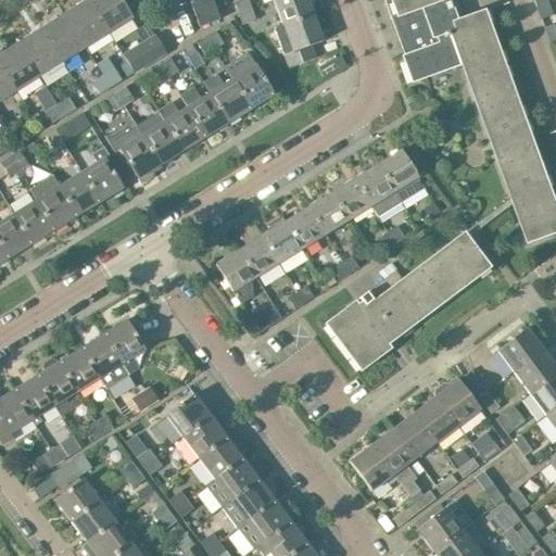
[(85,48),(108,34),(86,0),(64,14),(85,48)]
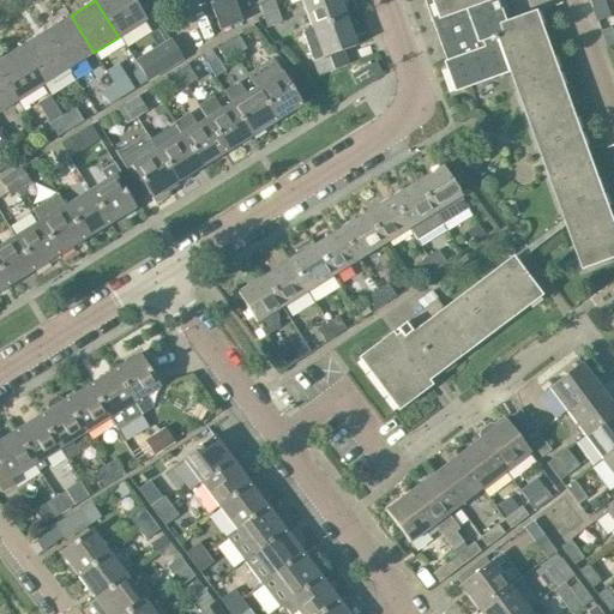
[(95,0),(119,37),(145,20),(132,0),(95,0)]
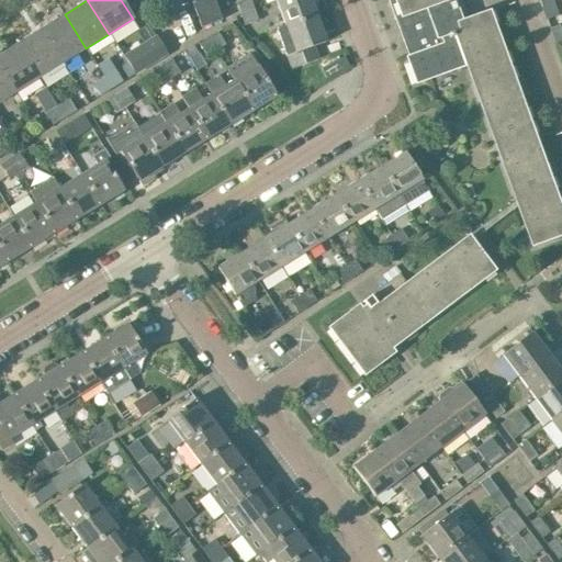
[(213,0),(199,0),(191,3),(201,27),(221,21),(213,0)]
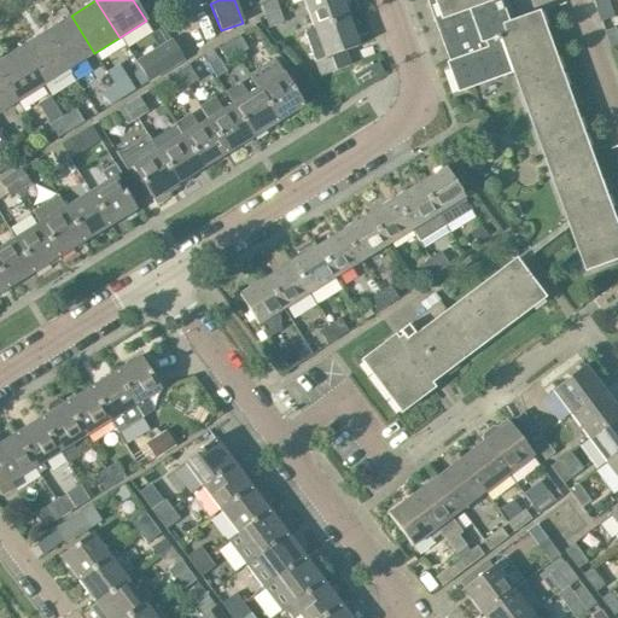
[(264,17),(280,12),(275,0),(272,0),(261,5),(264,17)]
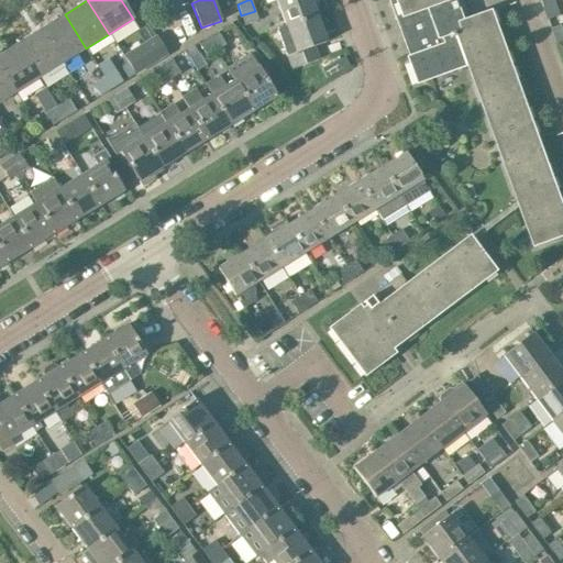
[(310,0),(283,0),(277,2),(286,29),(317,17),(310,0)]
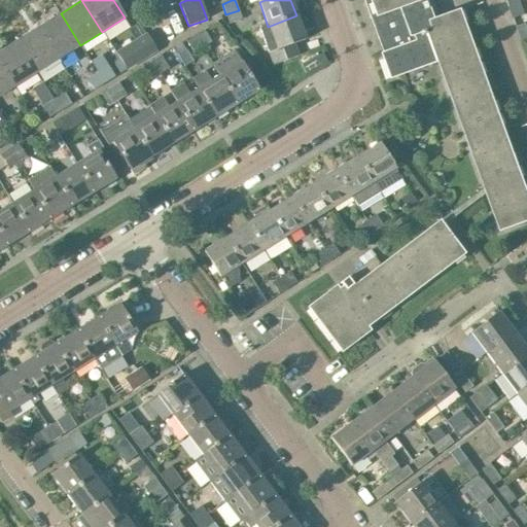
[(362,0),(382,53),(380,54),(389,79),(442,60),(502,230),(526,220),(526,198),(459,9),(438,16),(432,0),(362,0)]
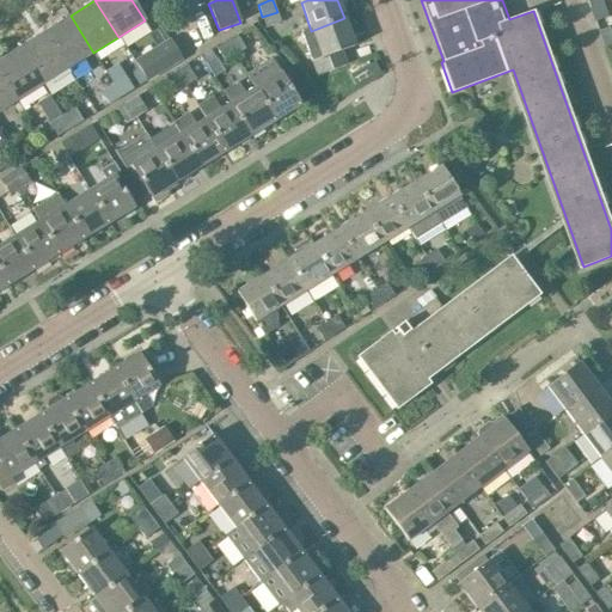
[(600,0),(587,0),(595,22),(607,18),(600,0)]
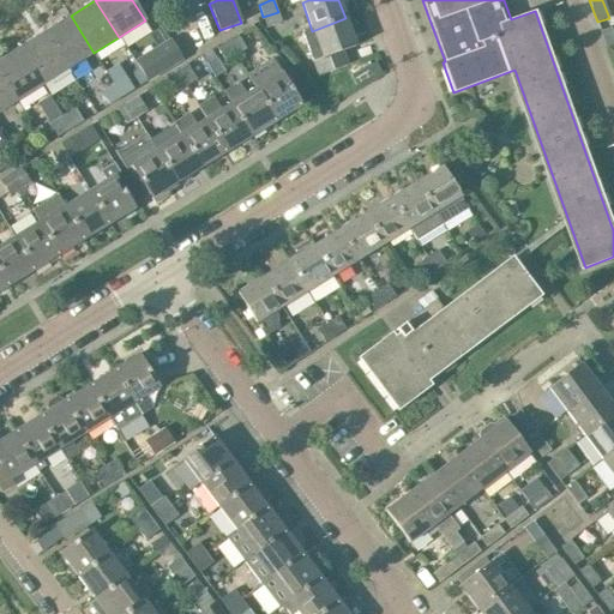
[(282,23),(278,12),(263,17),(268,28),(282,23)]
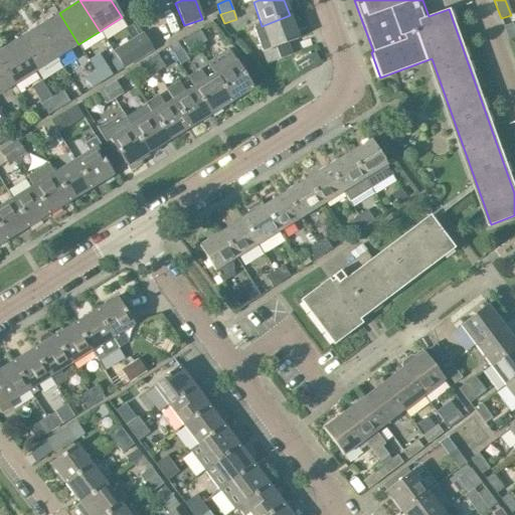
[(57,57),(78,44),(59,13),(37,27),(57,57)]
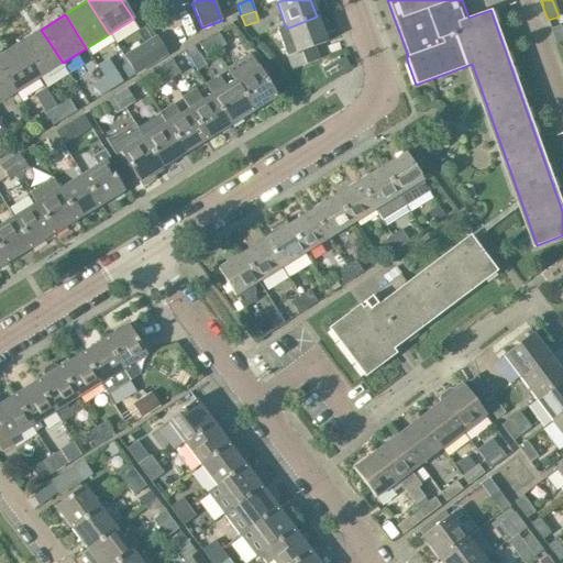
[(286,29),(277,32),(287,57),(291,70),(319,61),(313,47),(327,43),(317,17),(286,29)]
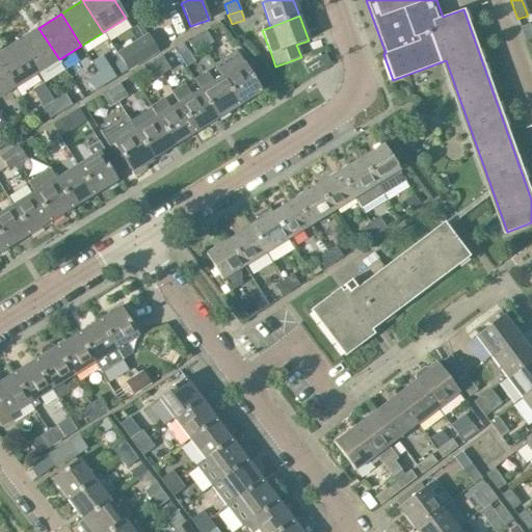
[(520,27),(525,41),(531,38),(527,24),(520,27)]
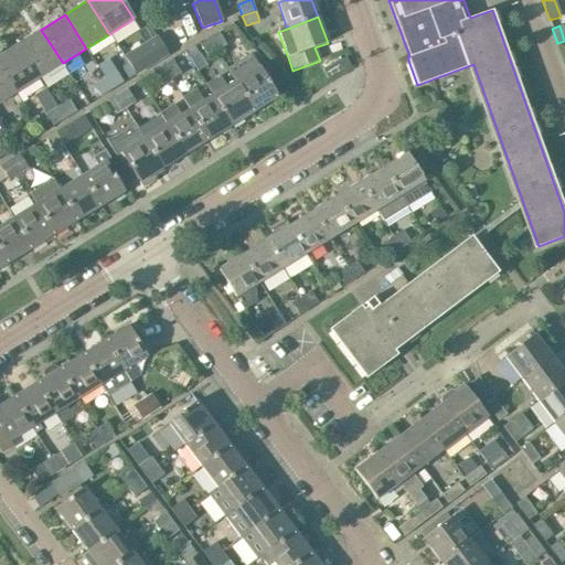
[(39,78),(63,63),(41,30),(18,44),(39,78)]
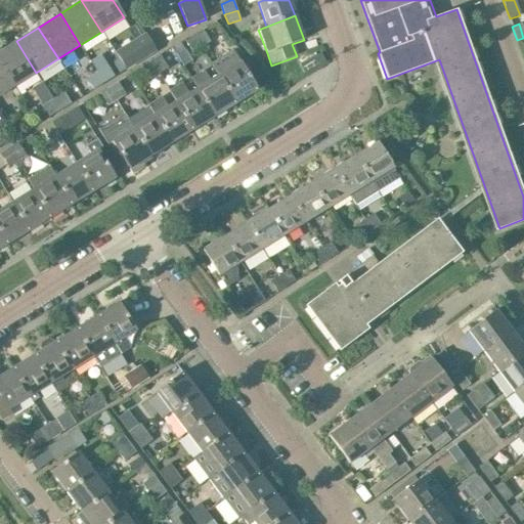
[(192,35),(201,47),(210,41),(202,29),(192,35)]
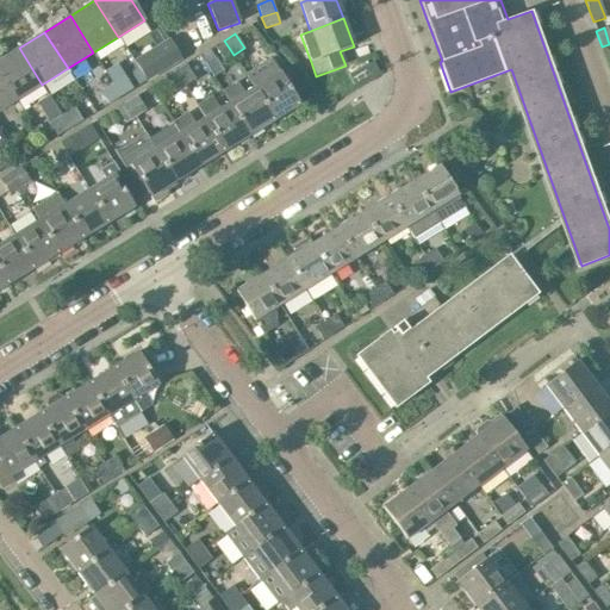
[(147,81),(180,60),(168,41),(135,62),(147,81)]
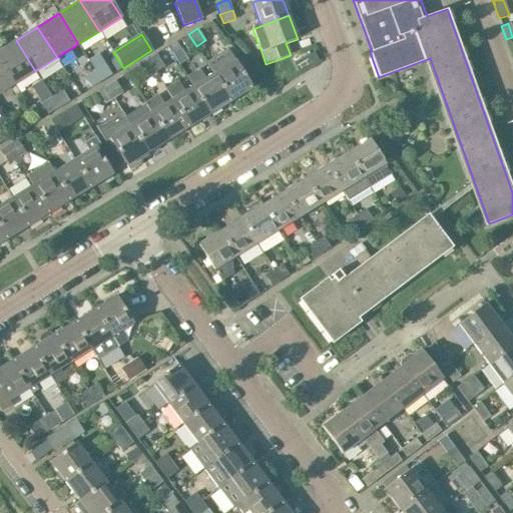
[(188,52),(196,46),(188,34),(180,39),(188,52)]
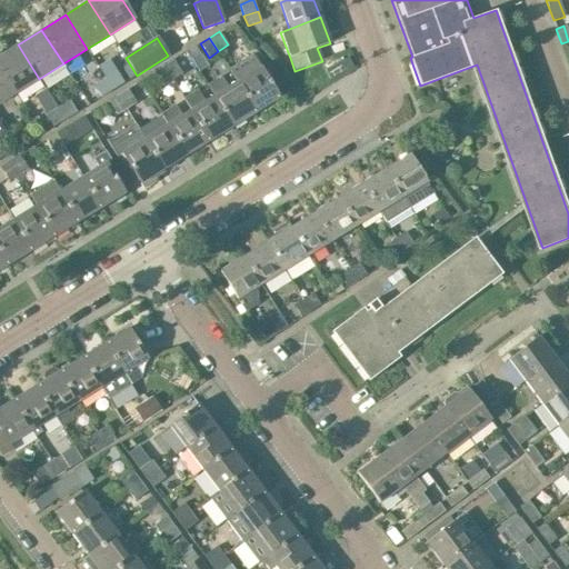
[(0,68),(16,93),(39,79),(18,45),(0,56),(0,68)]
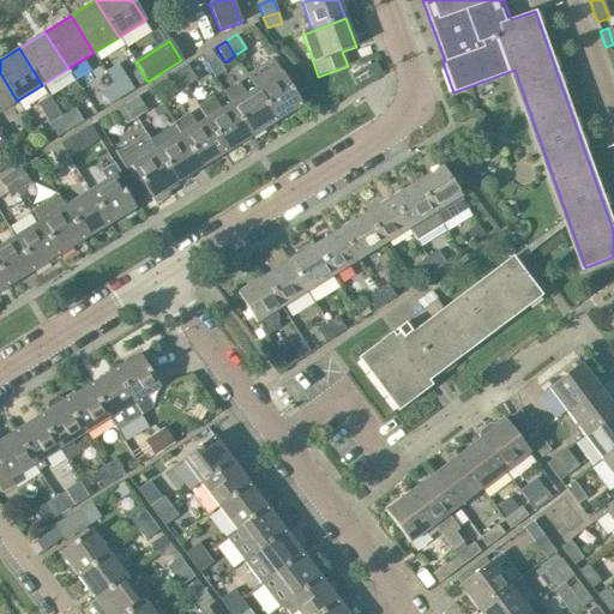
[(247,74),(256,89),(256,88),(276,121),(302,104),(298,97),(282,72),(281,72),(274,59),(247,74)]
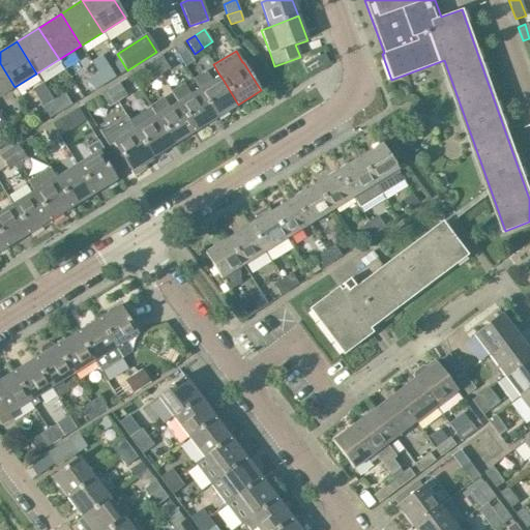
[(152,62),(160,75),(170,68),(162,56),(152,62)]
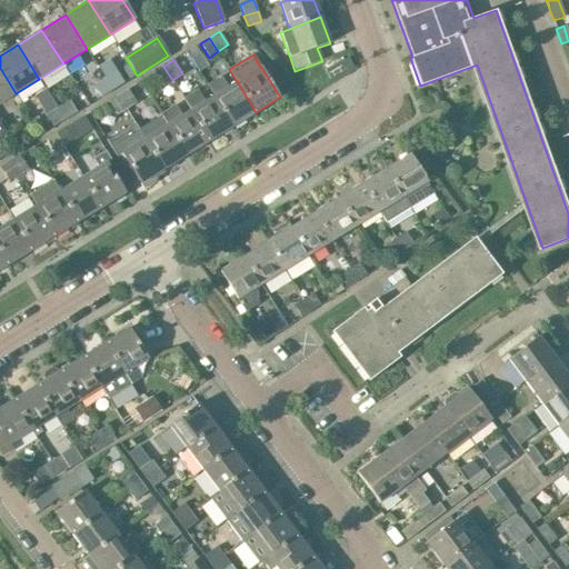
[(162,86),(172,80),(163,67),(155,72),(162,86)]
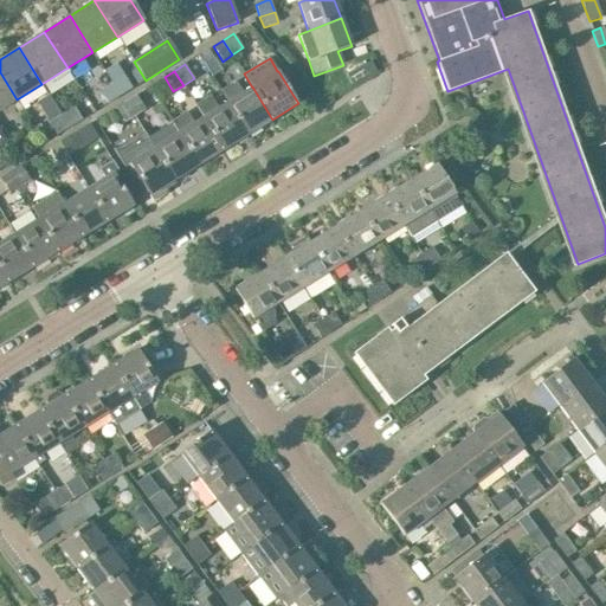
[(0,109),(17,100),(0,72),(0,109)]
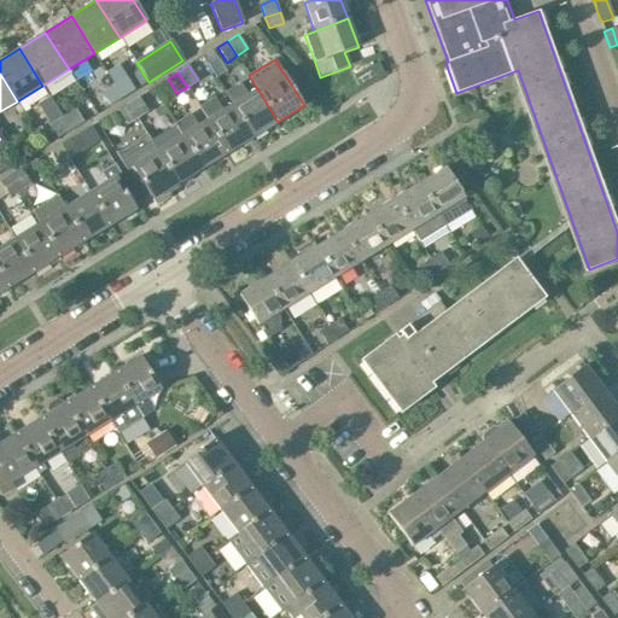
[(127,76),(114,85),(122,98),(135,89),(127,76)]
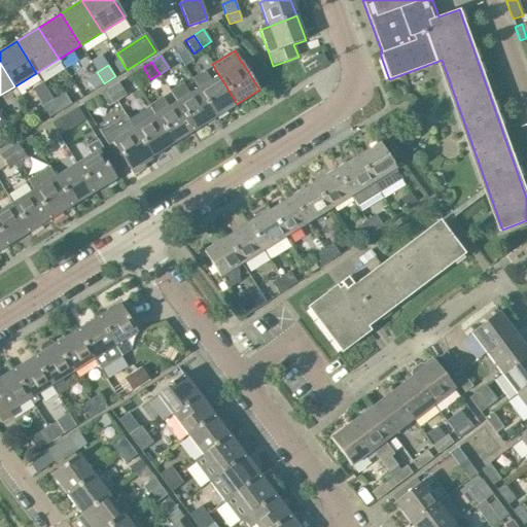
[(191,79),(198,89),(198,90),(215,117),(237,104),(219,75),(219,76),(211,80),(205,71),(191,79)]
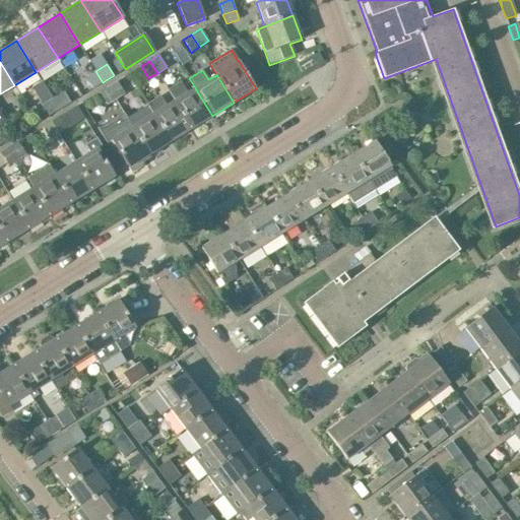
[(103,82),(95,71),(85,77),(92,89),(103,82)]
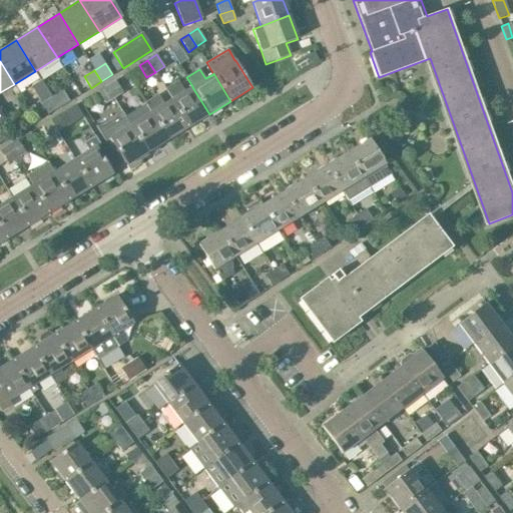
[(106,85),(114,98),(123,93),(115,80),(106,85)]
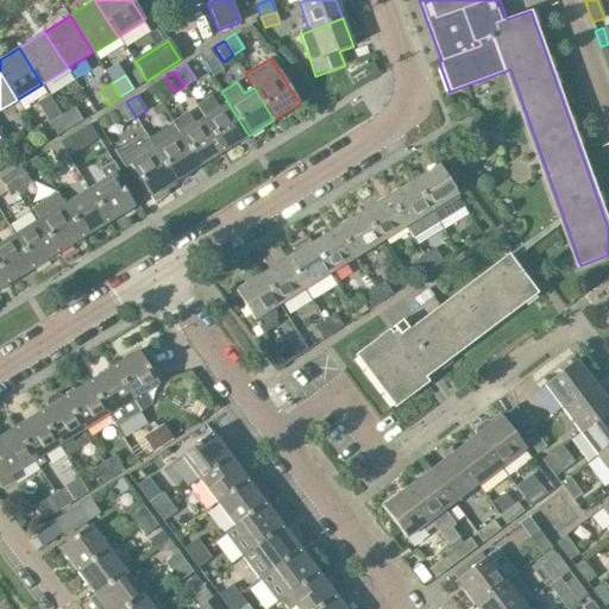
[(196,106),(205,118),(225,150),(249,136),(228,104),(219,108),(211,96),(196,106)]
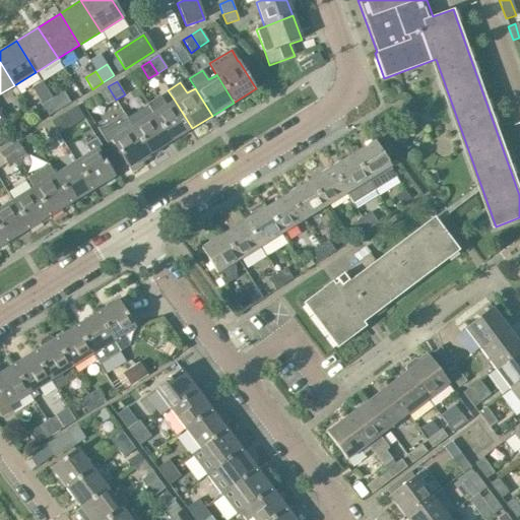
[(107,106),(116,100),(108,86),(99,92),(107,106)]
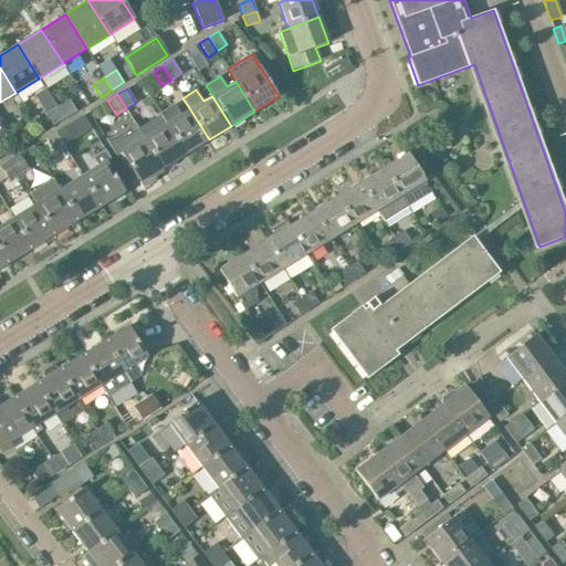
[(39,103),(53,126),(65,118),(58,106),(55,108),(49,96),(39,103)]
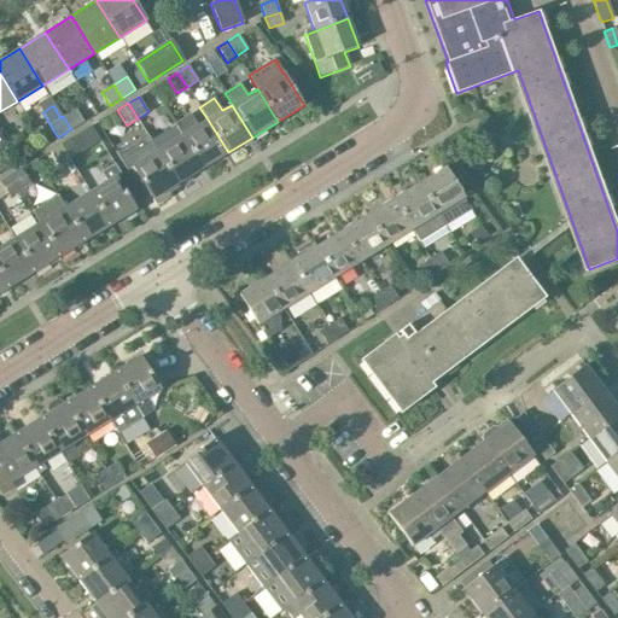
[(75,109),(63,116),(71,129),(83,122),(75,109)]
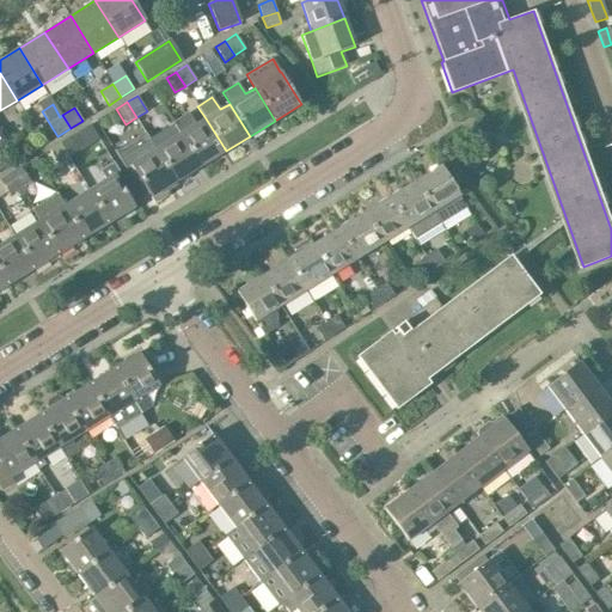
[(173,122),(181,134),(179,134),(200,167),(226,151),(206,118),(195,124),(188,114),(173,122)]
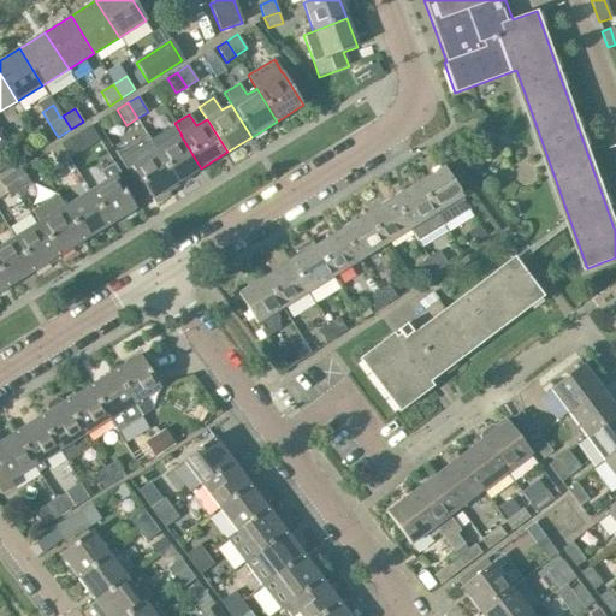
[(177,183),(157,150),(147,134),(117,152),(116,153),(126,171),(128,170),(132,167),(155,205),(169,197),(170,191),(169,189),(177,183)]
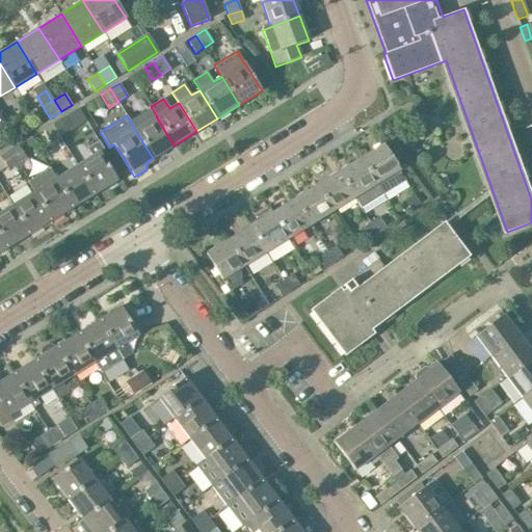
[(153,158),(174,145),(156,116),(135,130),(153,158)]
